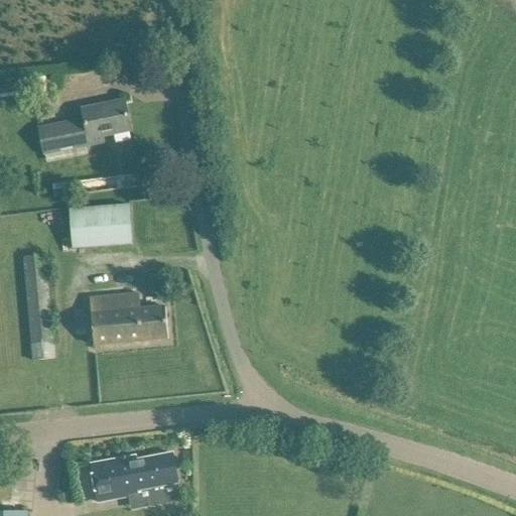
[(125,101),(83,110),(85,120),(39,129),(44,155),(104,142),(103,137),(131,131),(125,101)]
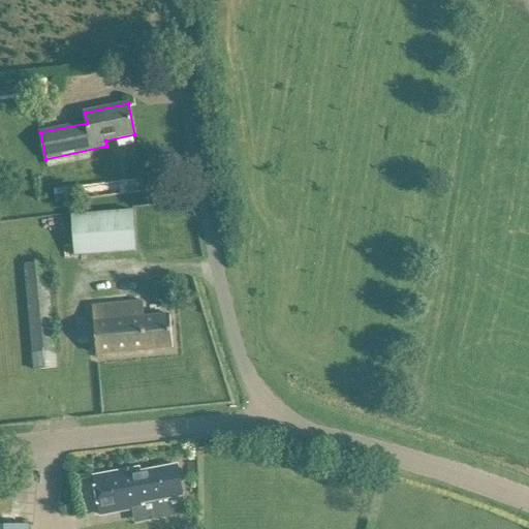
[(54,189),(56,203),(169,189),(167,175),(54,189)]
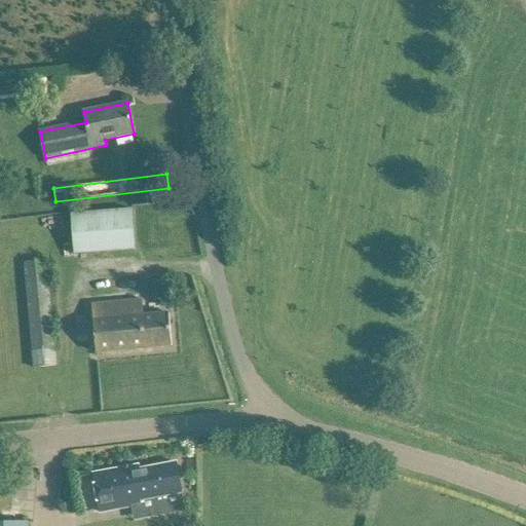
[(134,209),(71,213),(74,253),(136,249),(134,209)]
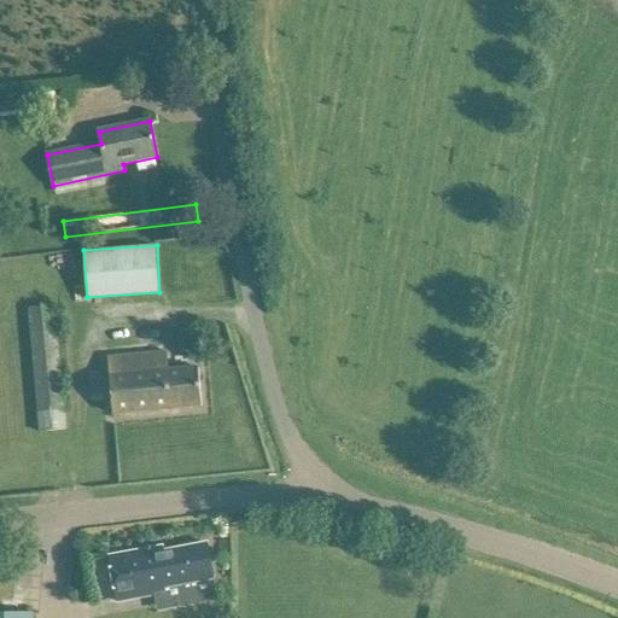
[(56,307),(29,309),(40,432),(66,430),(56,307)]
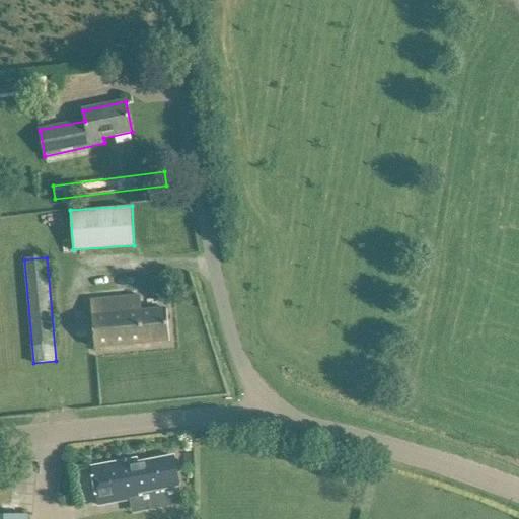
[(170,342),(167,309),(142,311),(140,296),(91,300),(95,348),(170,342)]
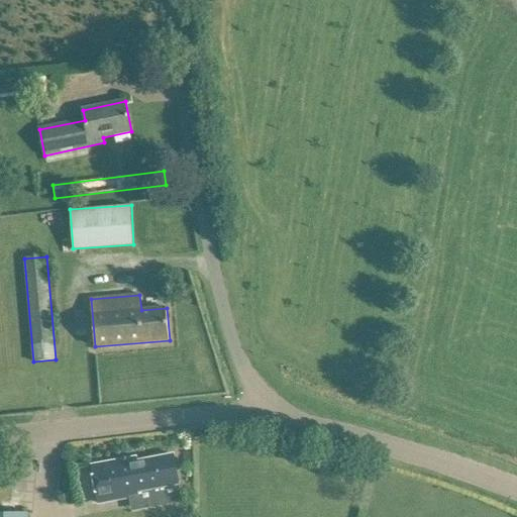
[(137,492),(179,484),(174,455),(137,461),(136,457),(126,459),(126,457),(123,458),(123,459),(92,466),(98,503),(138,496),(137,492)]
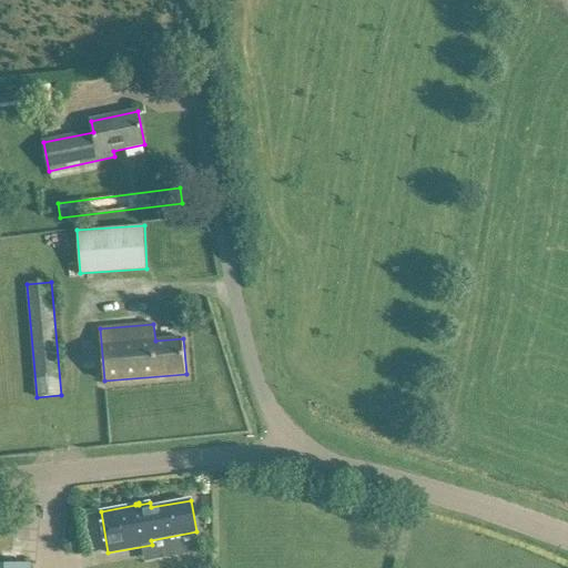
[(182,567),(182,553),(97,554),(97,567),(182,567)]
